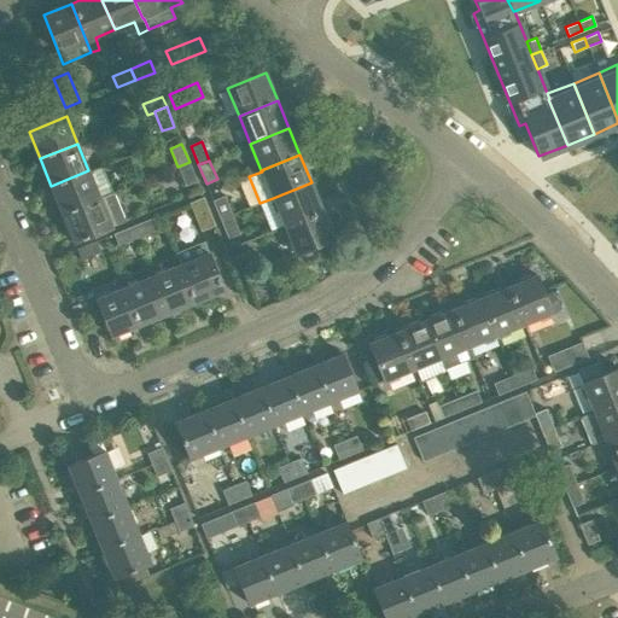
[(185,186),(197,181),(190,162),(178,167),(185,186)]
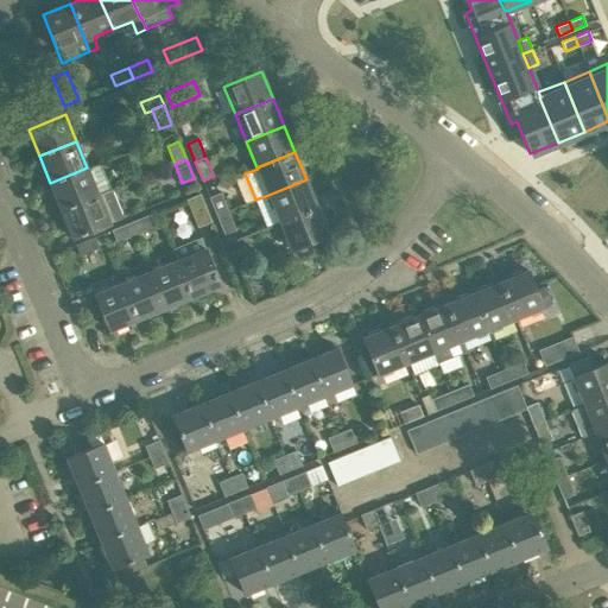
[(112,190),(101,164),(88,169),(87,168),(50,183),(62,210),(112,190)]
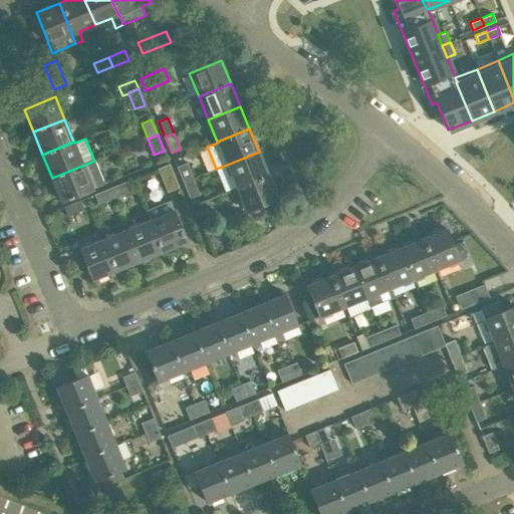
[(236,188),(268,175),(259,152),(227,165),(236,188)]
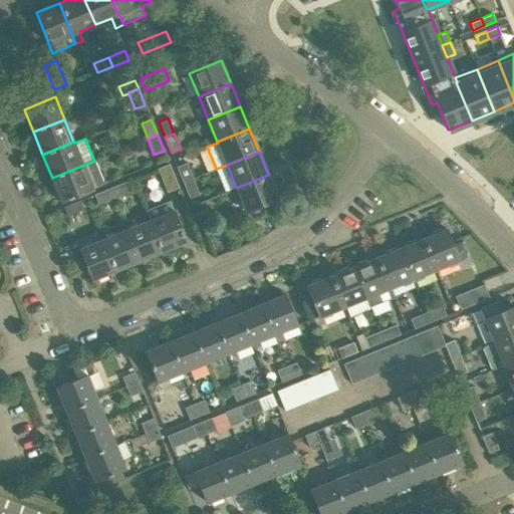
[(61,202),(92,189),(104,185),(94,161),(52,178),(61,202)]
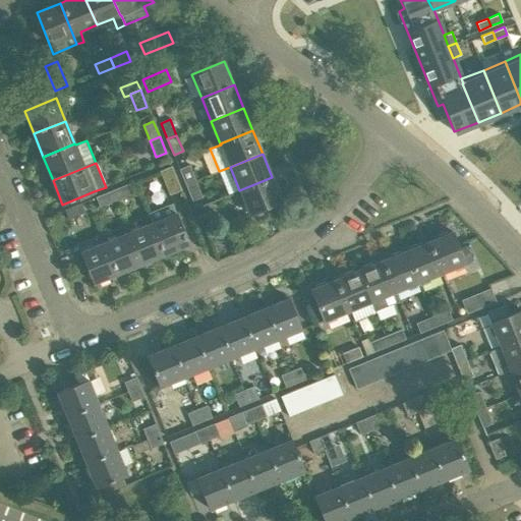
[(186,185),(195,181),(189,166),(180,170),(186,185)]
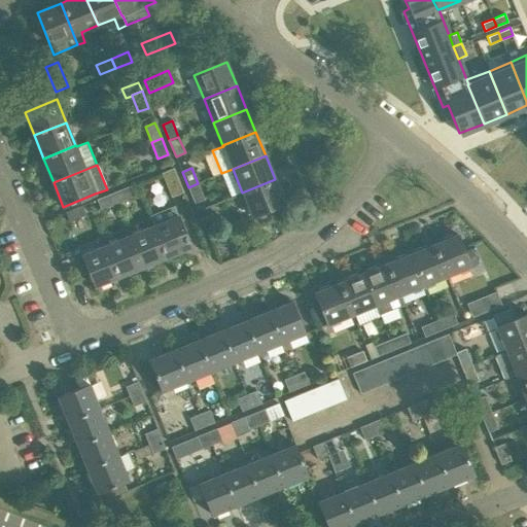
[(172,198),(183,192),(173,169),(162,174),(172,198)]
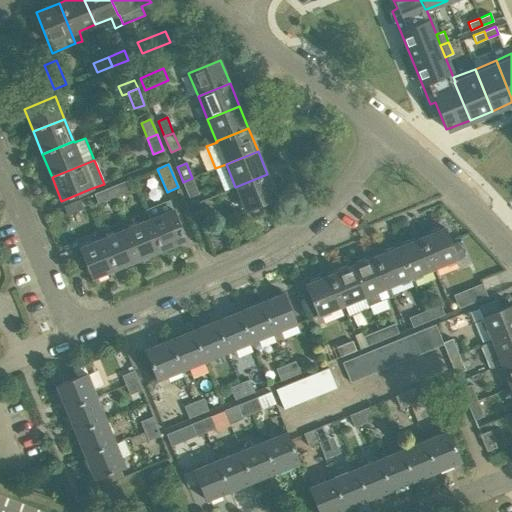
[(264,204),(277,199),(267,174),(235,187),(245,212),(264,204)]
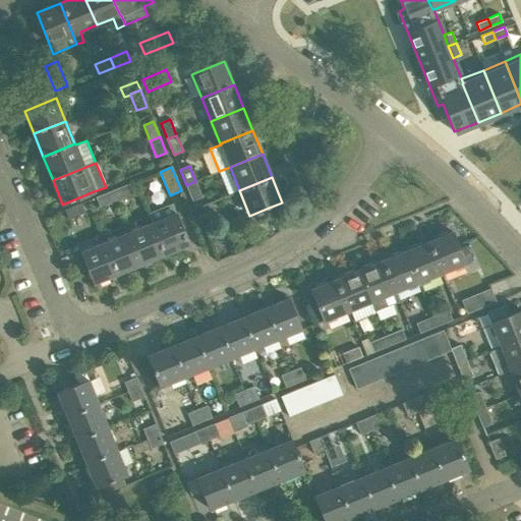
[(192,201),(201,198),(195,181),(186,185),(192,201)]
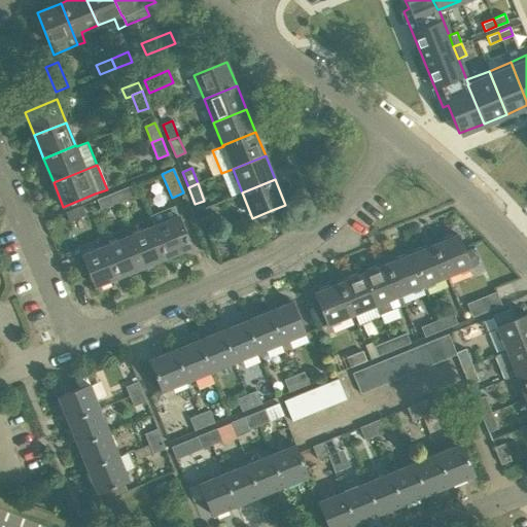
[(117,203),(134,196),(130,186),(113,194),(117,203)]
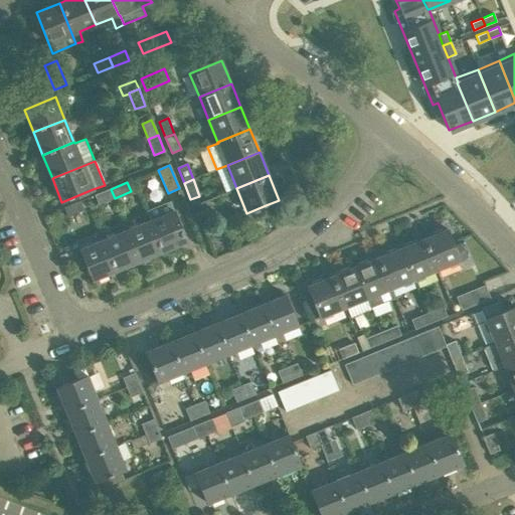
[(99,205),(115,198),(111,189),(95,196),(99,205)]
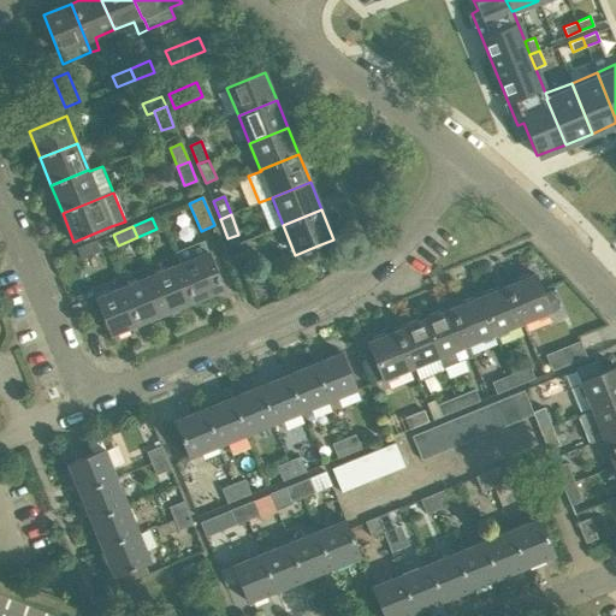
[(81,260),(101,252),(96,241),(77,249),(81,260)]
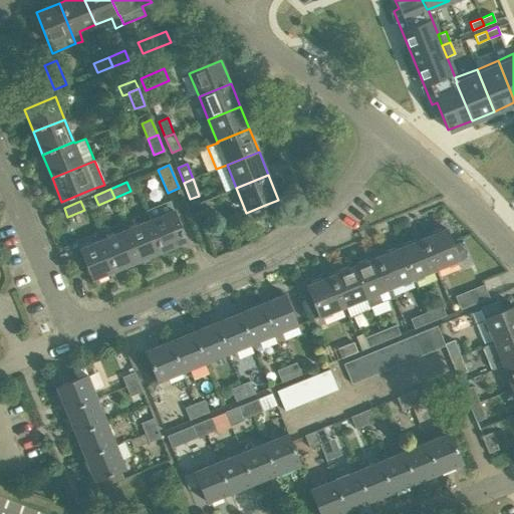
[(187,241),(174,210),(170,201),(146,211),(150,220),(163,251),(187,241)]
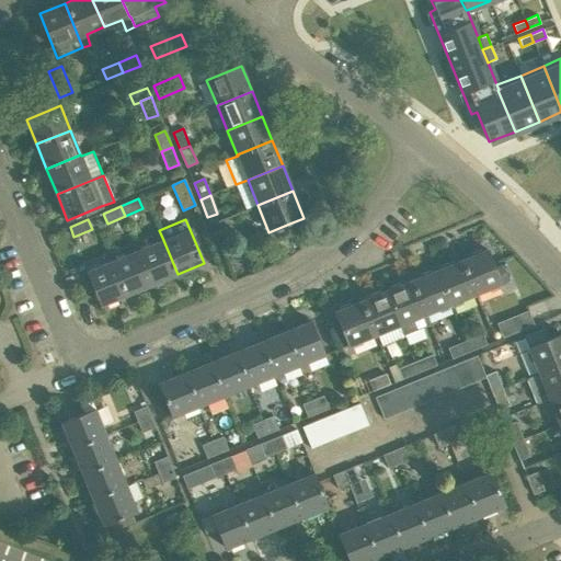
[(289,224),(268,232),(274,243),(295,236),(289,224)]
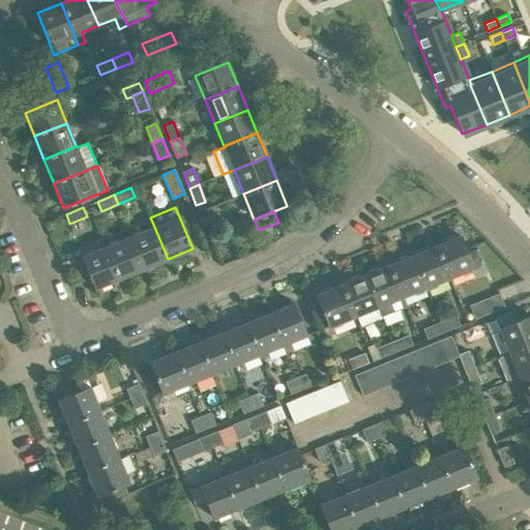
[(209,237),(218,233),(212,216),(202,221),(209,237)]
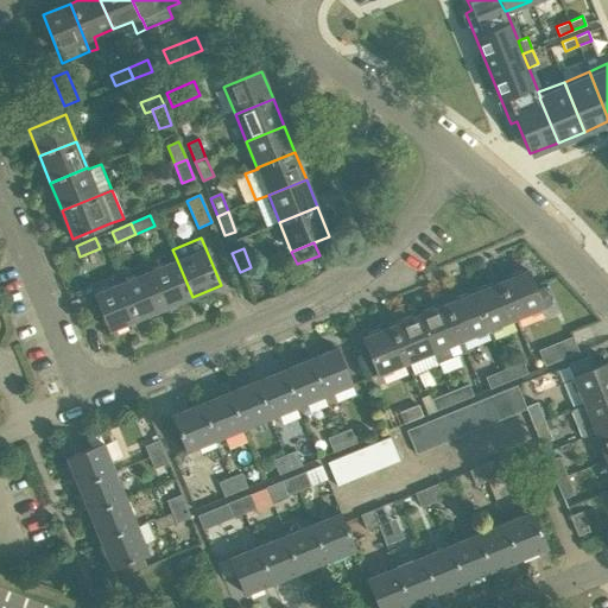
[(166,308),(192,297),(177,260),(151,271),(166,308)]
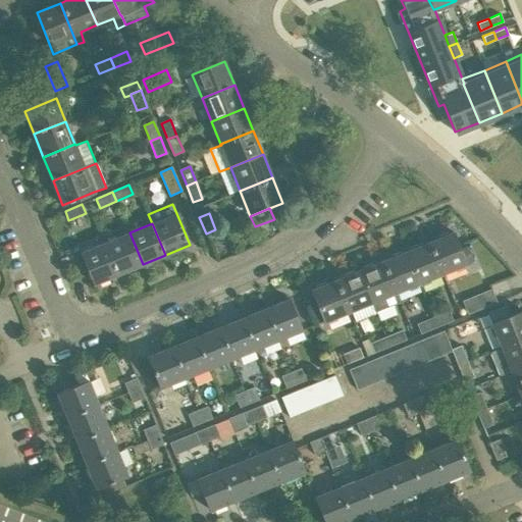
[(119,274),(143,264),(129,232),(106,243),(119,274)]
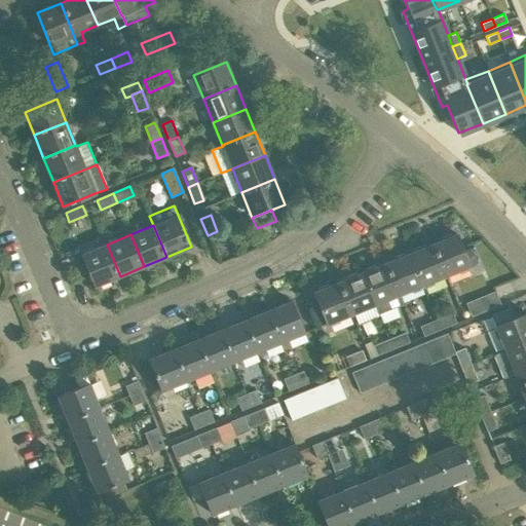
[(446,277),(470,267),(456,235),(433,245),(446,277)]
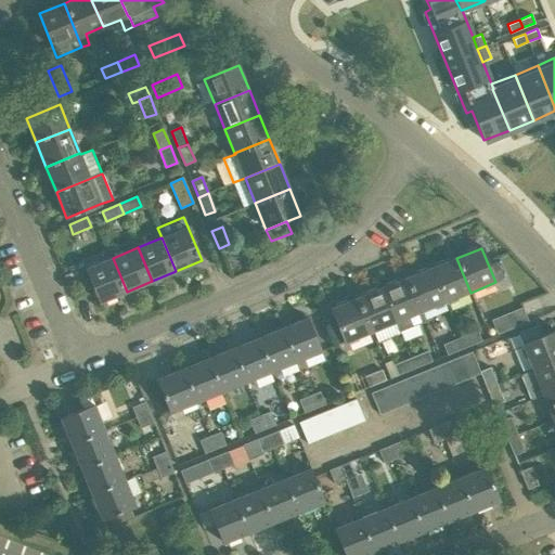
[(101,302),(127,292),(113,258),(87,269),(101,302)]
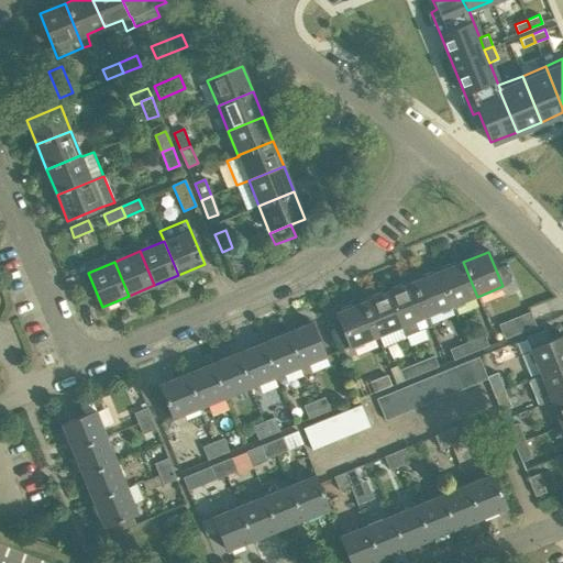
[(452,307),(477,297),(463,262),(439,273),(452,307)]
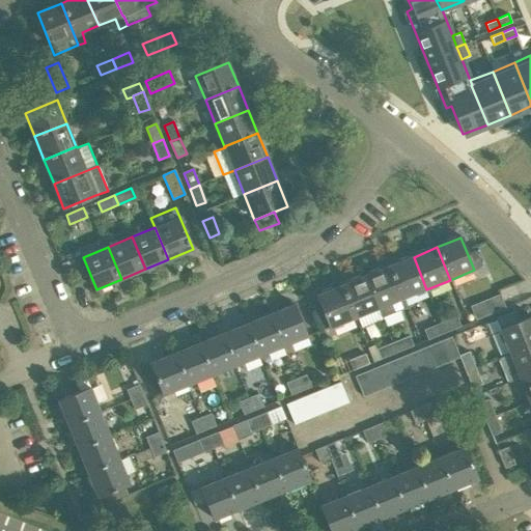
[(475,250),(467,253),(473,269),(481,266),(475,250)]
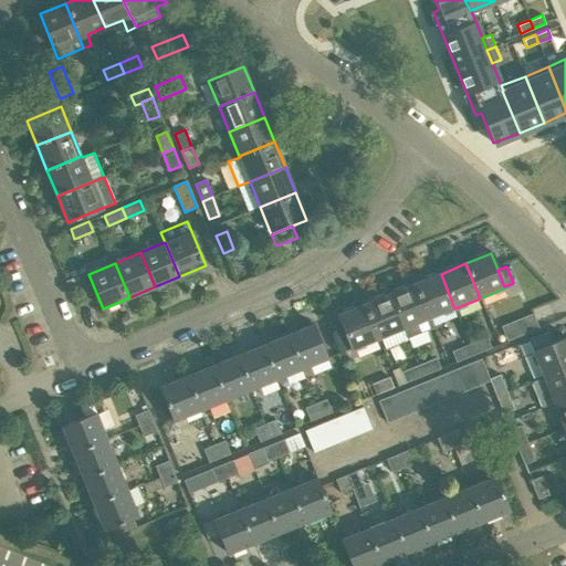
[(441,274),(416,284),(429,318),(430,318),(454,308),(441,274)]
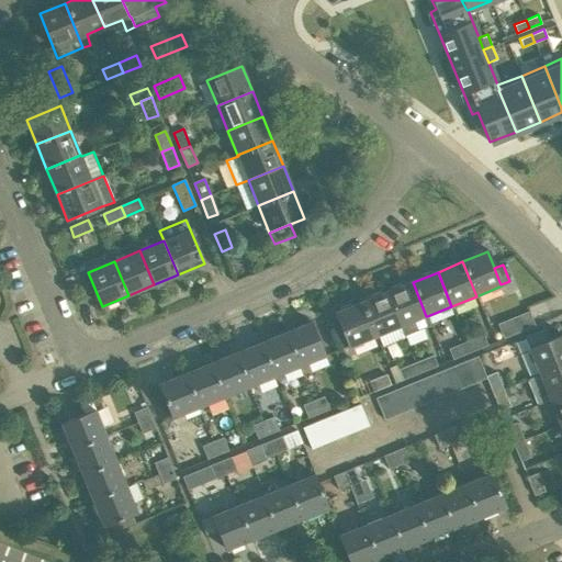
[(426,316),(413,282),(386,292),(401,326),(405,336),(430,326),(427,316),(426,316)]
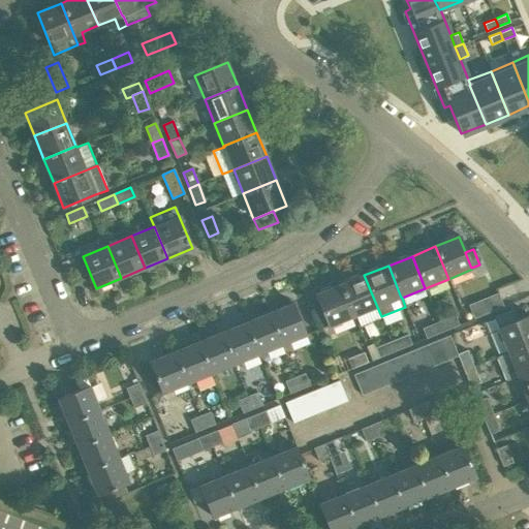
[(353,316),(377,307),(364,275),(341,284),(353,316)]
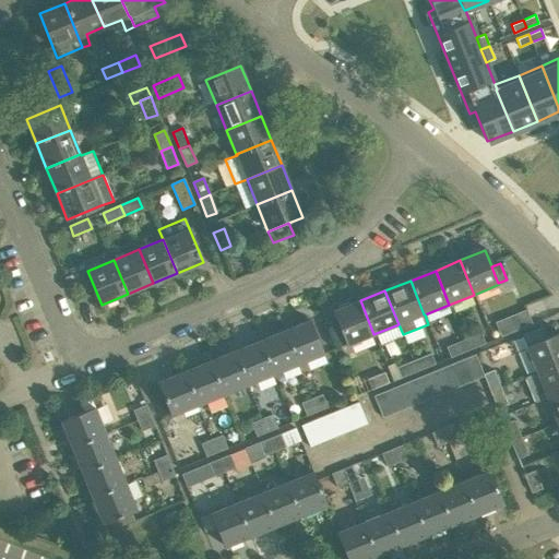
[(347,345),(373,334),(360,300),(333,311),(347,345)]
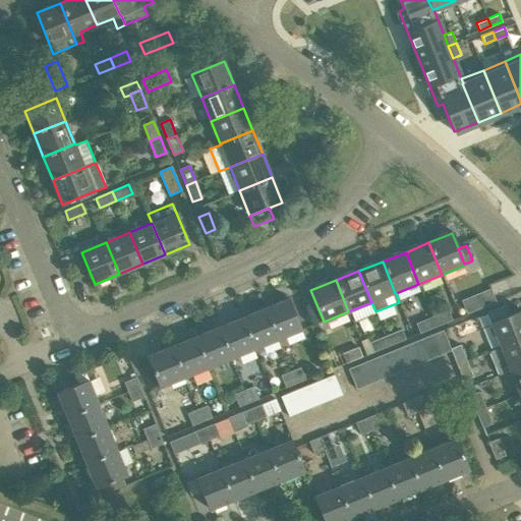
[(465,314),(482,308),(495,303),(489,290),(460,301),(465,314)]
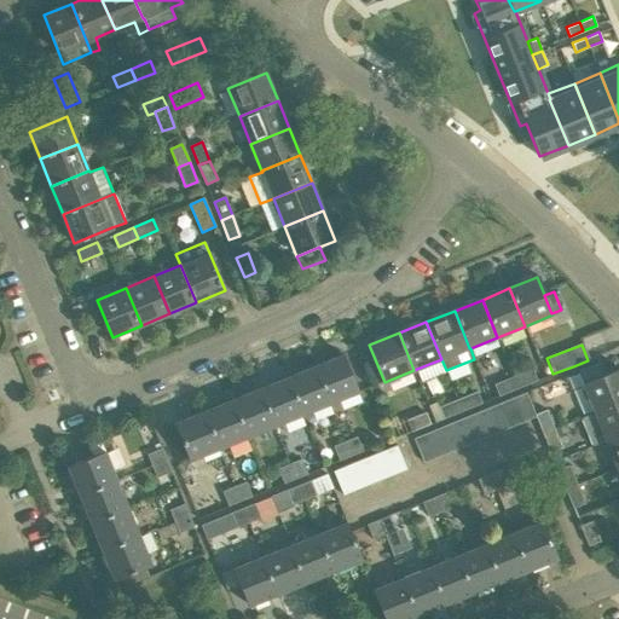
[(329,404),(358,393),(343,356),(314,366),(329,404)]
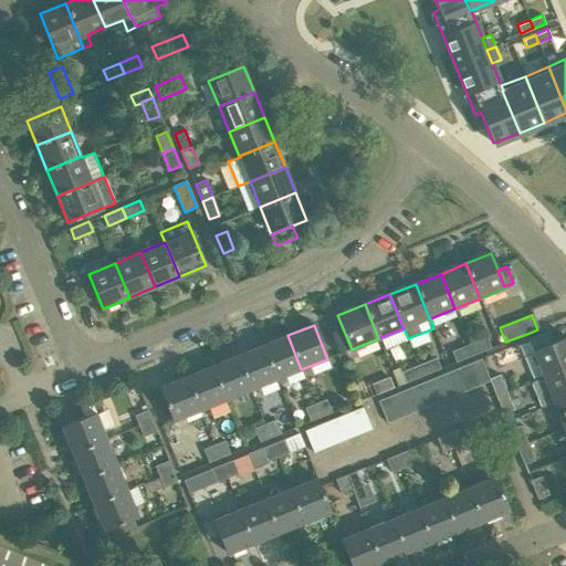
[(565,337),(552,344),(547,333),(527,341),(542,378),(543,378),(565,368),(565,337)]
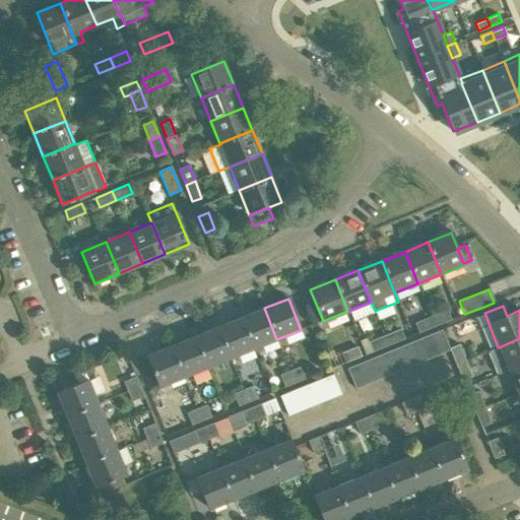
[(253,348),(276,339),(264,308),(241,317),(253,348)]
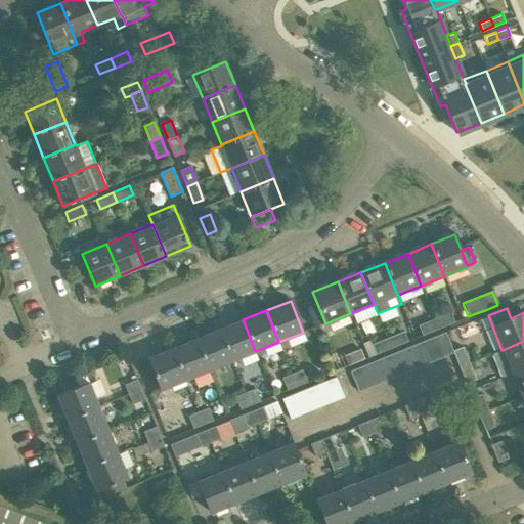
[(439,329),(453,322),(448,312),(435,318),(439,329)]
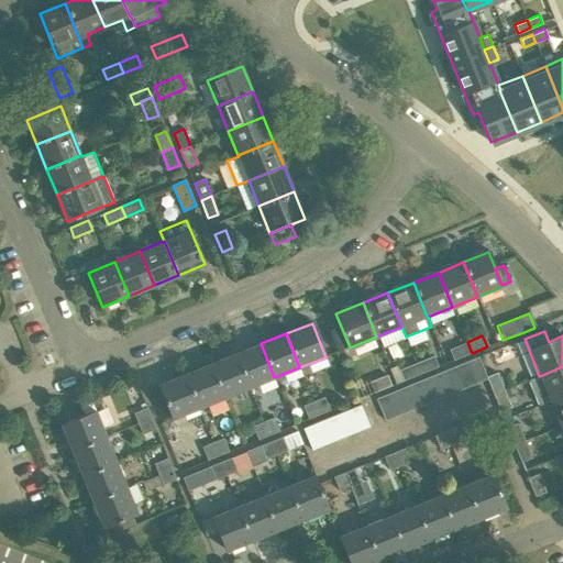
[(452,361),(472,353),(467,342),(448,350),(452,361)]
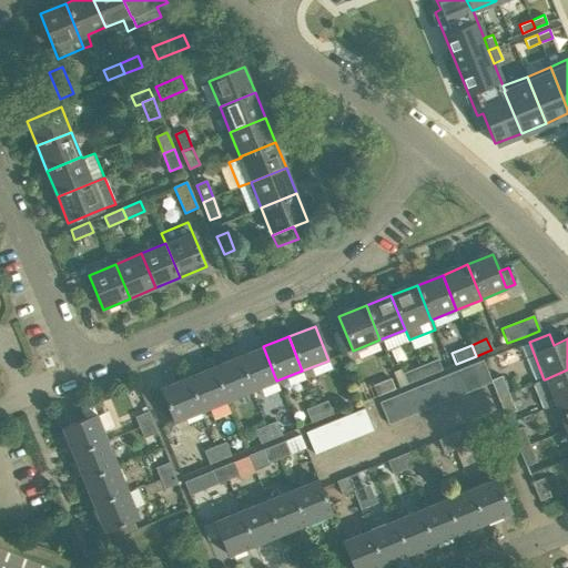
[(251,392),(276,381),(263,346),(237,357),(251,392)]
